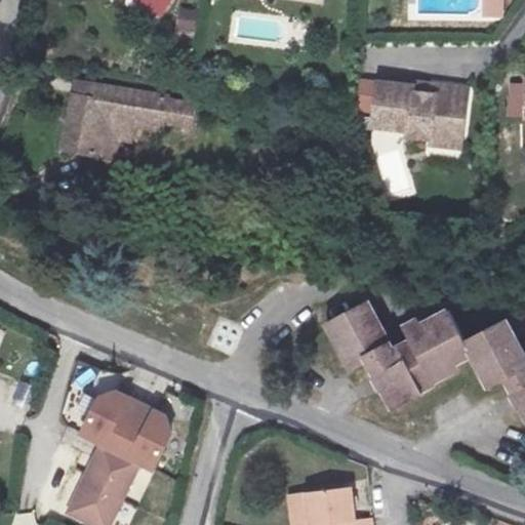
[(484,0),(484,16),(505,17),(505,0),(484,0)]
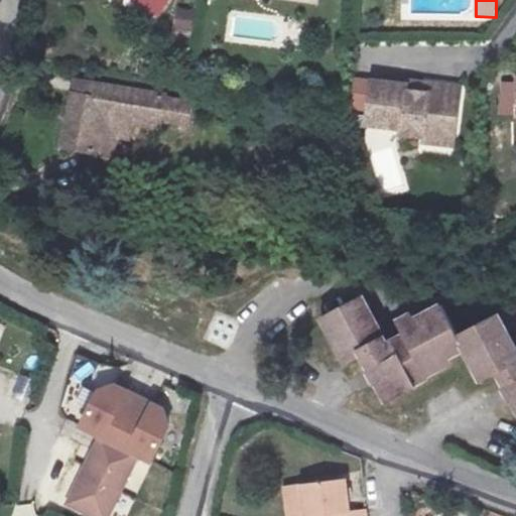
[(192,30),(196,11),(178,9),(176,28),(192,30)]
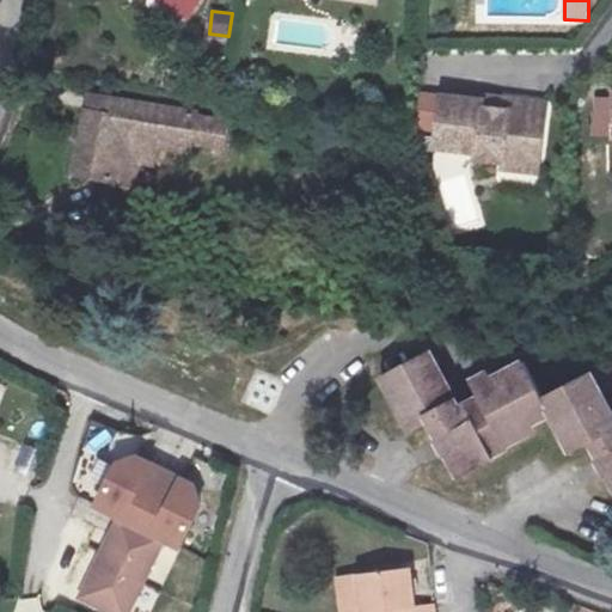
[(611,81),(599,81),(600,126),(611,126),(611,81)]
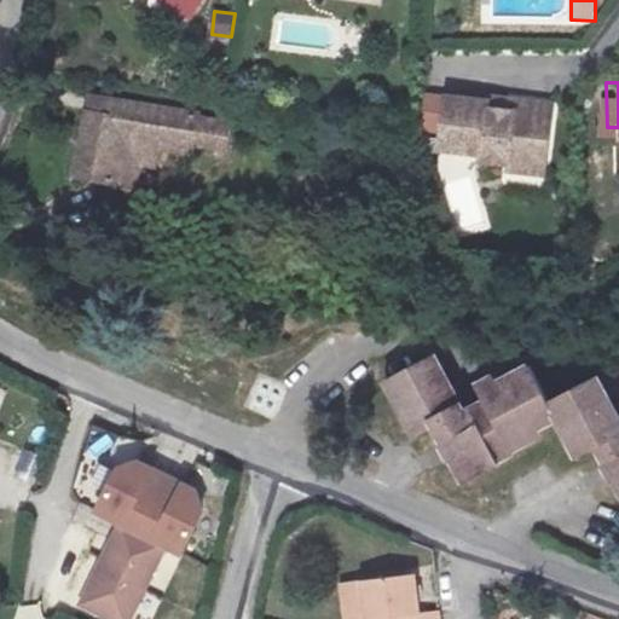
[(456,85),(418,137),(453,162),(450,167),(470,181),(475,175),(505,197),(512,189),(527,166),(518,158),(534,136),(515,121),(508,129),(487,115),(491,110),(456,85)]
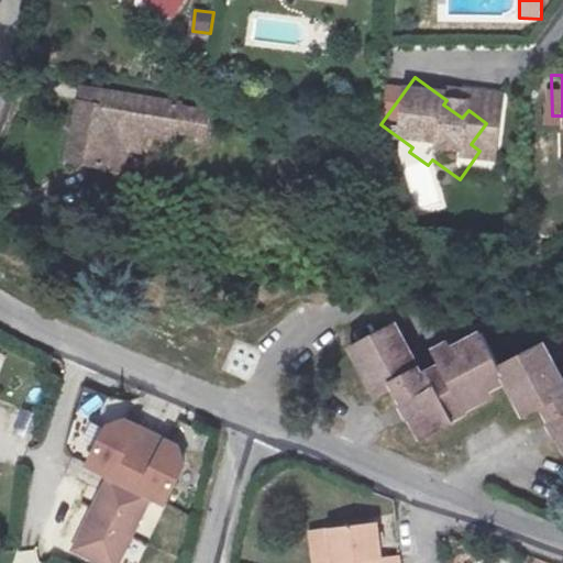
[(450,96),(446,100),(443,105),(462,118),(468,110),(450,96)]
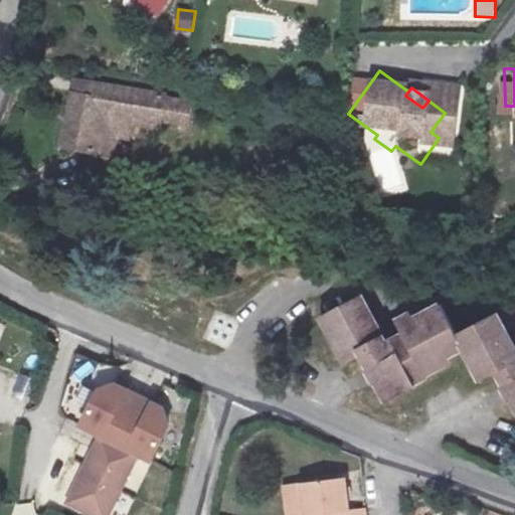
[(99,101),(67,96),(60,147),(92,151),(93,146),(146,155),(150,131),(153,109),(99,102),(99,101)]
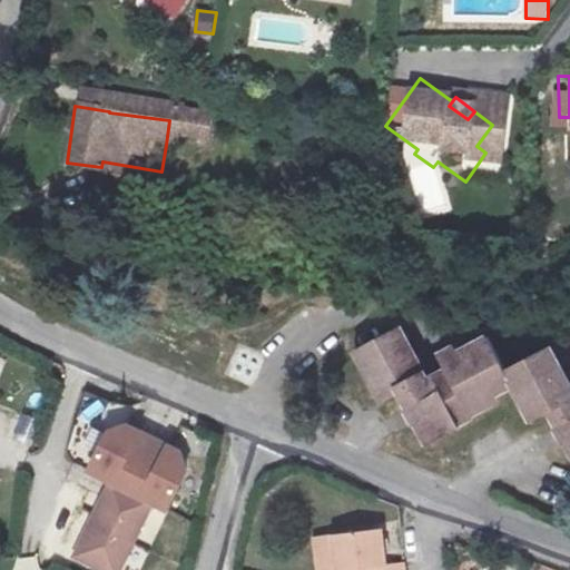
[(192,124),(169,120),(166,145),(188,148),(192,124)]
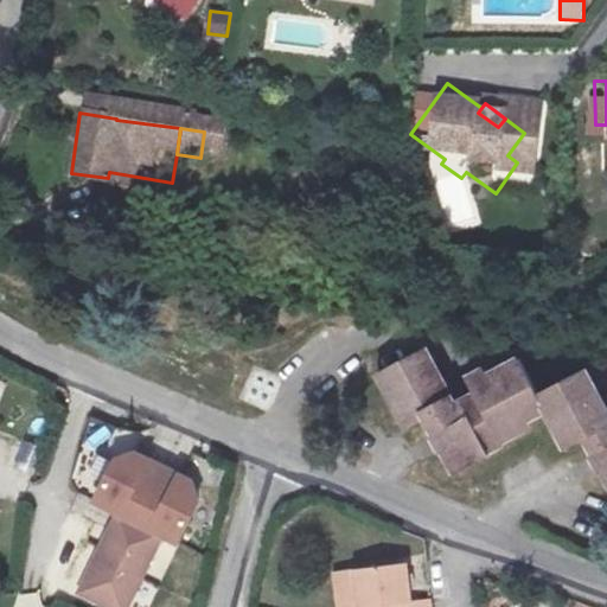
[(534,140),(524,133),(508,155),(517,163),(534,140)]
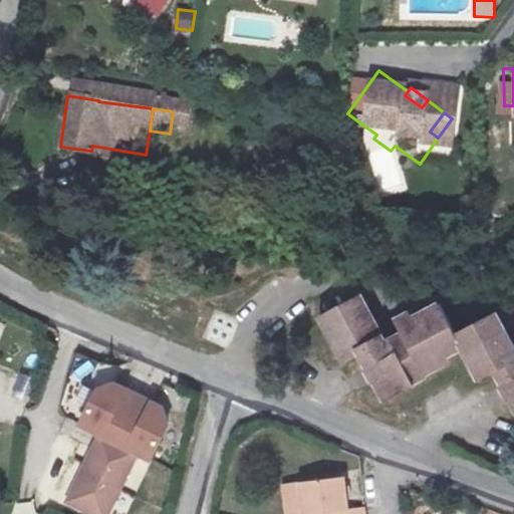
[(413,174),(420,164),(395,146),(391,151),(388,155),(413,174)]
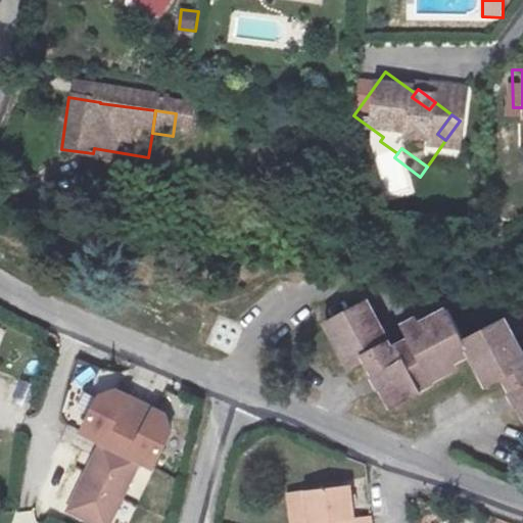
[(368,300),(327,322),(350,367),(365,360),(384,392),(390,389),(399,406),(440,384),(436,377),(471,359),(486,385),(502,377),(520,414),(522,412),(522,355),(505,322),(464,341),(447,312),(408,331),(413,340),(393,350),(368,300)]
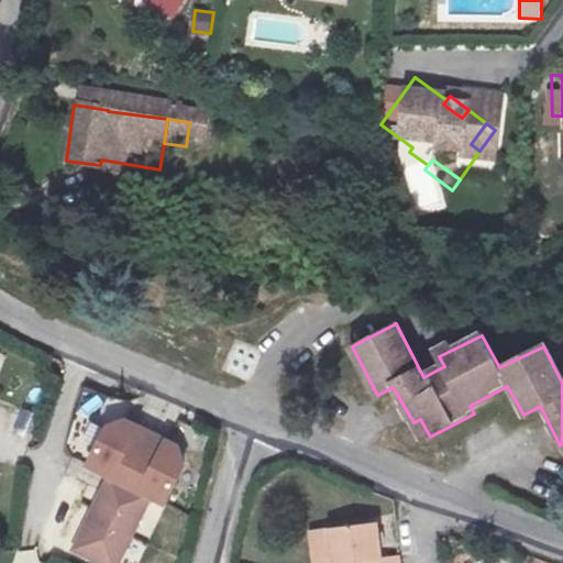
[(105,423),(85,466),(100,479),(141,497),(165,507),(185,466),(179,445),(124,419),(105,423)]
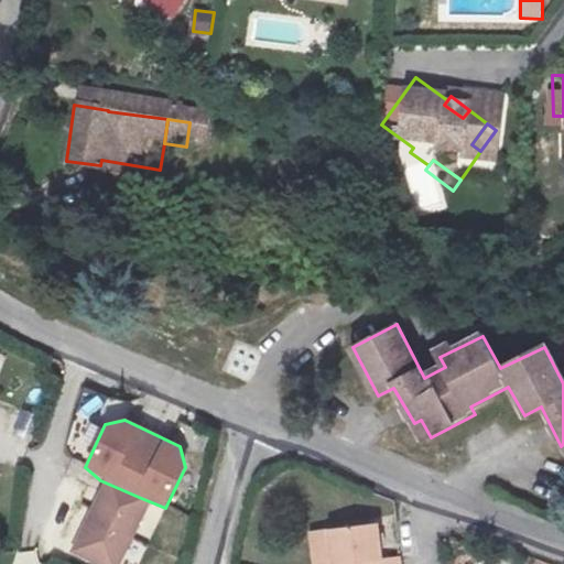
[(111,563),(141,498),(100,480),(66,556),(82,563),(111,563)]
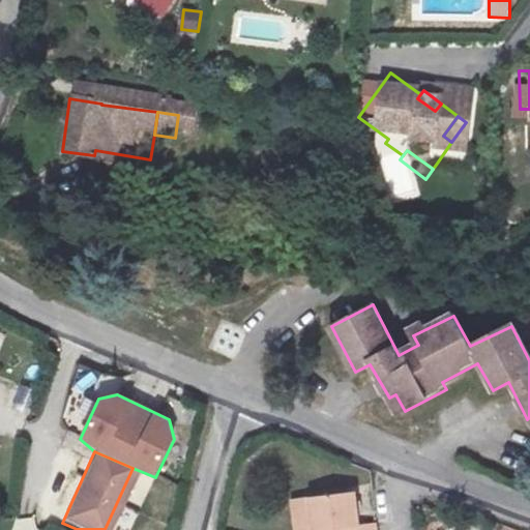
[(347,529),(344,498),(301,502),(303,529),(347,529)]
